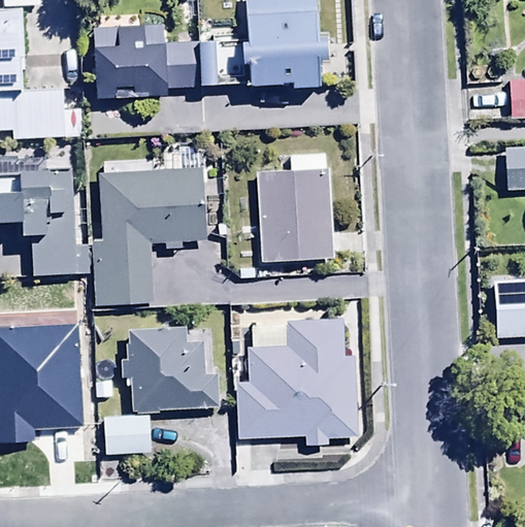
[(243,0),(247,40),(239,41),(240,63),(248,62),(249,88),(290,85),(291,91),(319,89),(317,60),(327,60),(326,36),(318,36),(316,0),(243,0)]
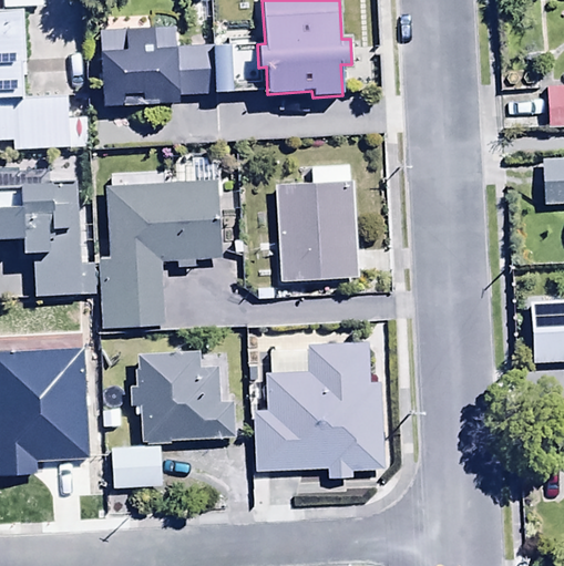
[(23,1),(0,2),(0,139),(12,139),(13,151),(71,148),(69,93),(28,94),(23,1)]
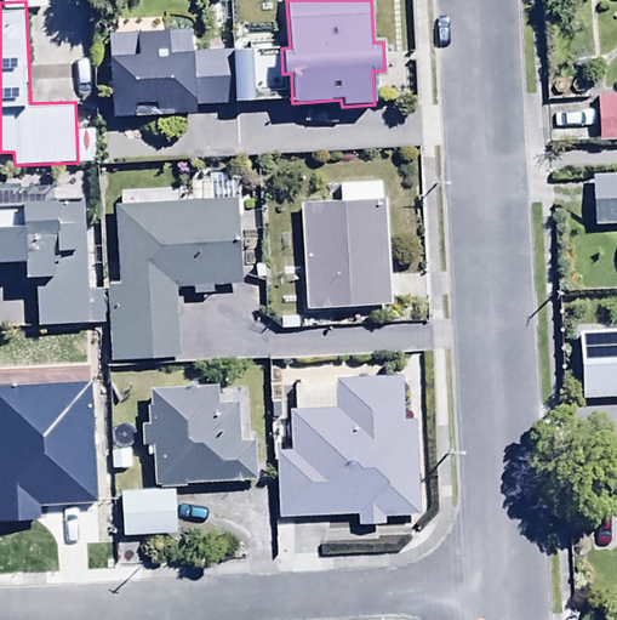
[(192,29),(109,30),(112,117),(194,114),(194,103),(230,102),(229,49),(192,50),(192,29)]
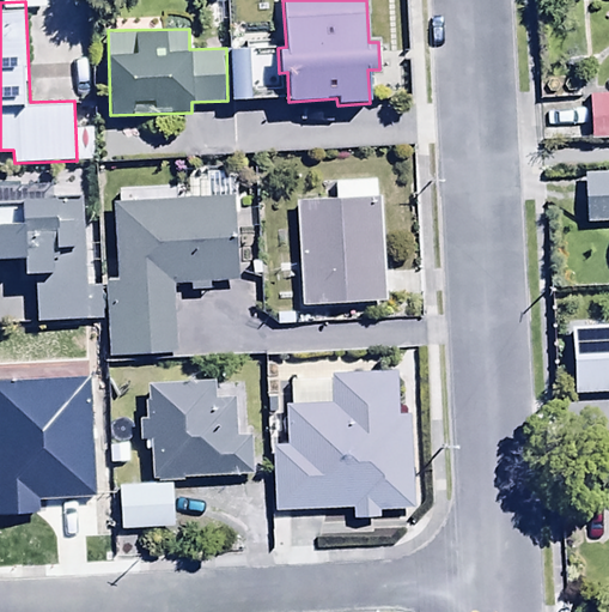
[(249,43),(230,44),(231,96),(250,95),(249,43)]
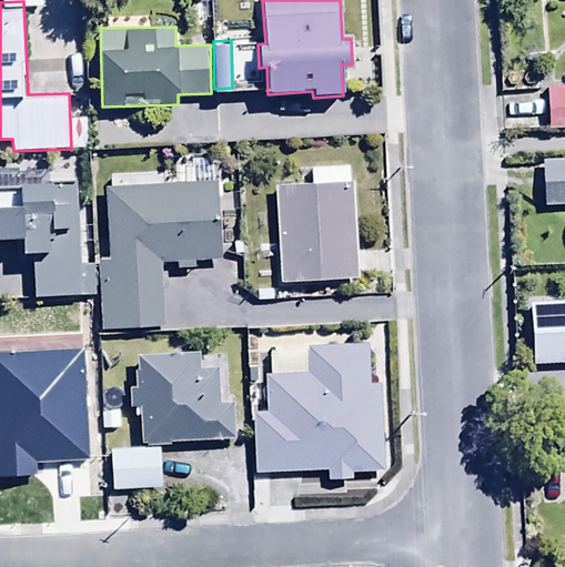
[(564,87),(550,88),(551,128),(564,127),(564,87)]
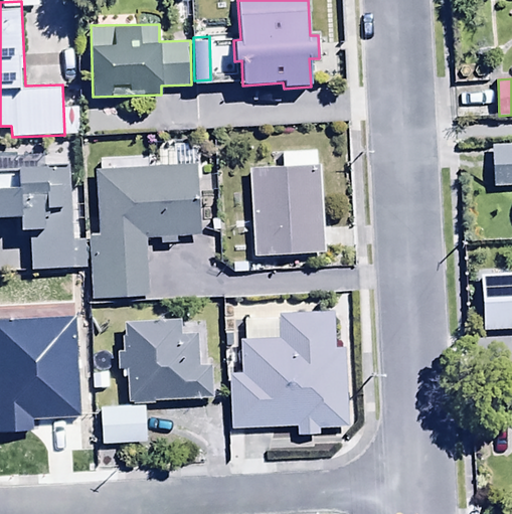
[(511,142),(493,144),(496,185),(511,184),(511,142)]
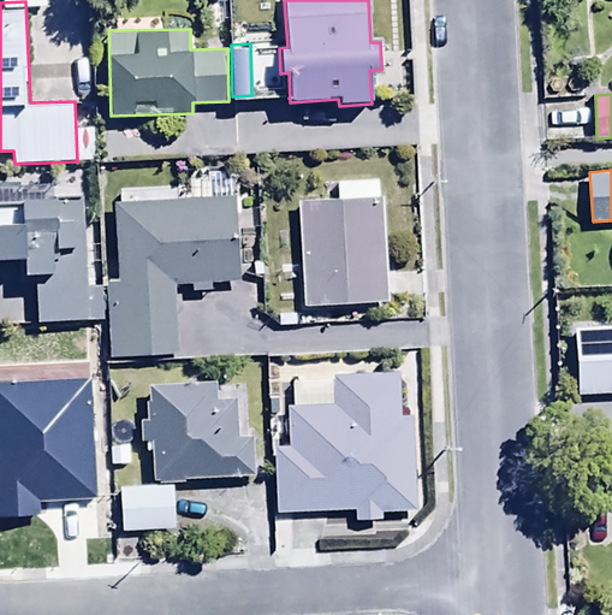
[(40,276),(41,326),(104,325),(102,261),(88,262),(85,199),(60,200),(59,182),(0,183),(0,258),(25,256),(25,276),(40,276)]
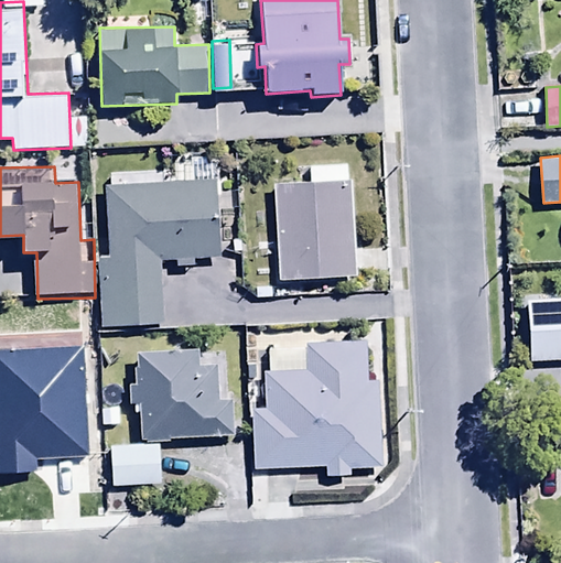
[(100,257),(101,325),(166,322),(163,260),(176,260),(177,266),(195,264),(194,258),(220,257),(216,180),(108,185),(109,257),(100,257)]
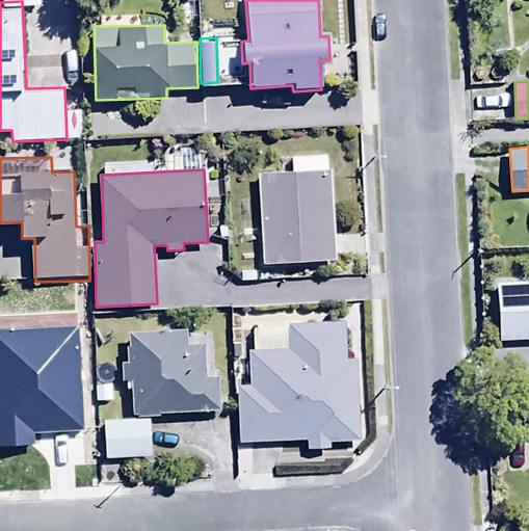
[(260,171),(264,263),(336,260),(333,169),(260,171)]
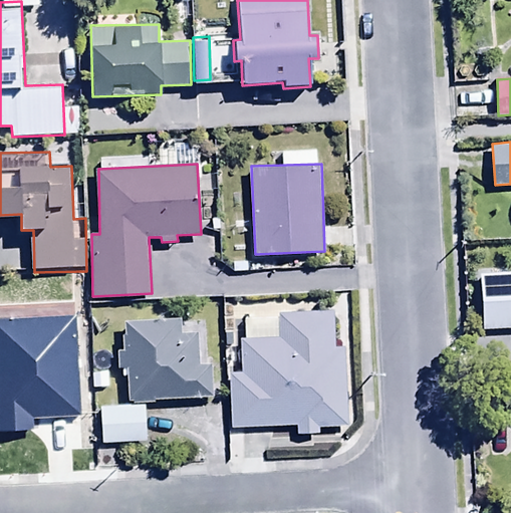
[(510,270),(479,272),(481,328),(510,326),(510,270)]
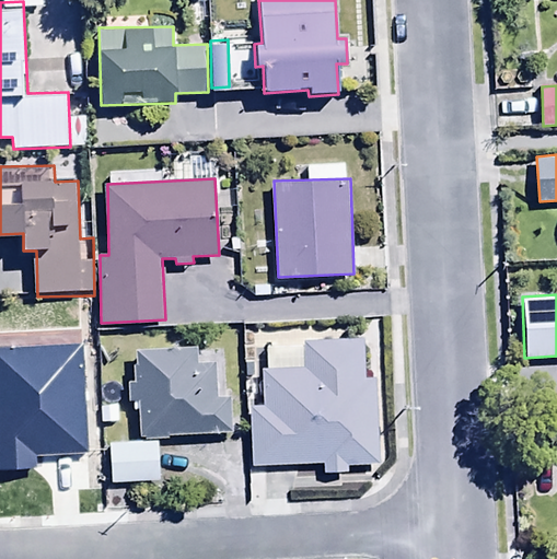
[(1,374),(1,428),(67,429),(67,336),(93,337),(93,298),(62,298),(62,311),(15,311),(15,325),(2,325),(2,340),(15,340),(15,374),(1,374)]
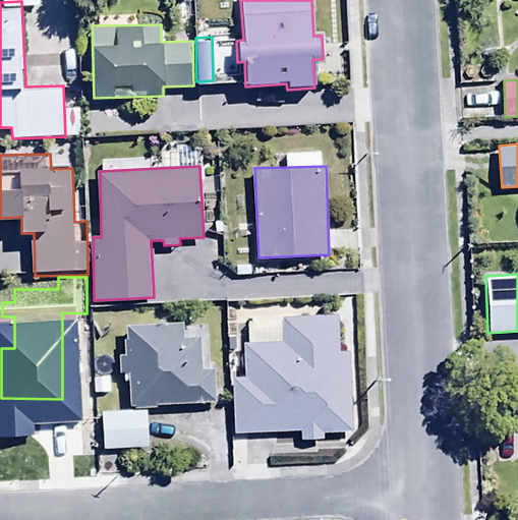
[(233,377),(235,431),(301,429),(301,440),(325,440),(325,430),(353,429),(350,350),(341,350),(340,312),(250,315),(250,342),(244,342),(245,377),(233,377)]
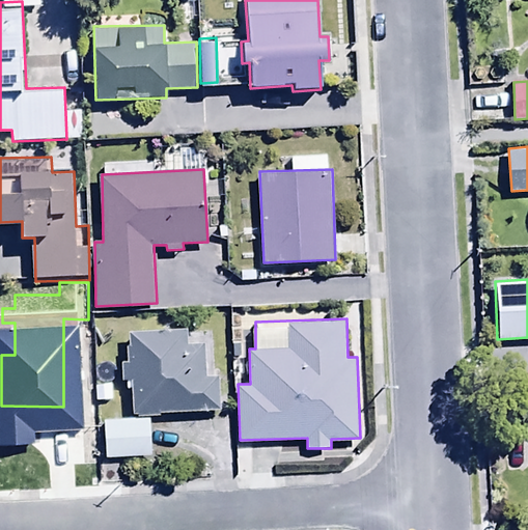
[(186,328),(128,328),(128,359),(122,359),(122,378),(132,378),(132,414),(161,414),(161,409),(221,409),(221,374),(206,374),(205,345),(186,345),(186,328)]
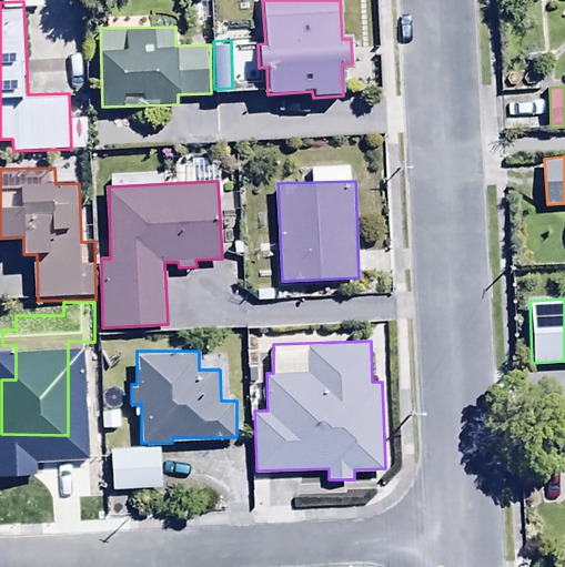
[(113,447),(114,488),(162,486),(161,446),(113,447)]
